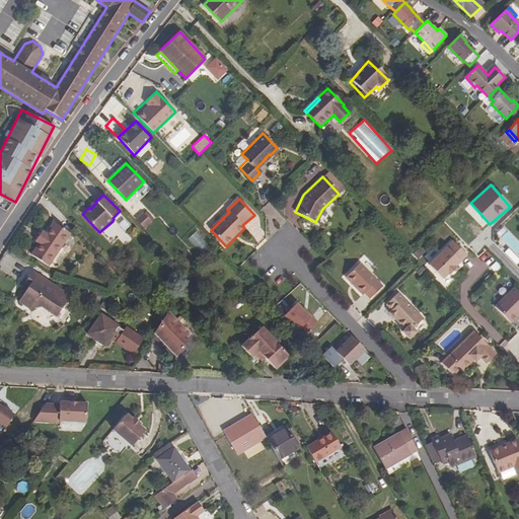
[(151,221),(143,213),(136,220),(144,228),(151,221)]
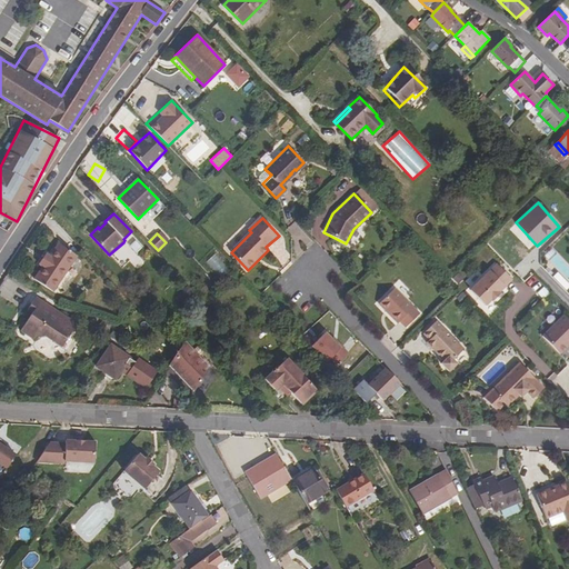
[(77,256),(59,245),(50,257),(47,255),(39,266),(43,268),(35,280),(53,292),(77,256)]
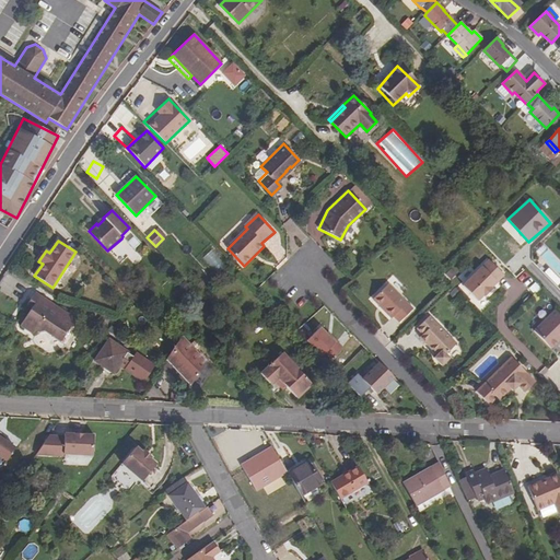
[(203,257),(216,271),(224,265),(212,249),(203,257)]
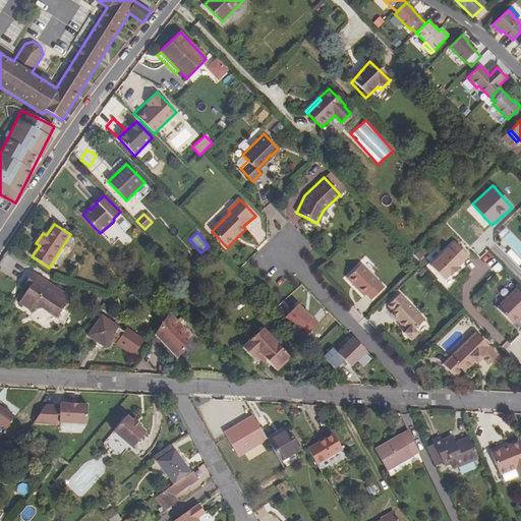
[(454,240),(429,265),(444,279),(450,274),(450,275),(458,268),(457,267),(468,254),(454,240)]
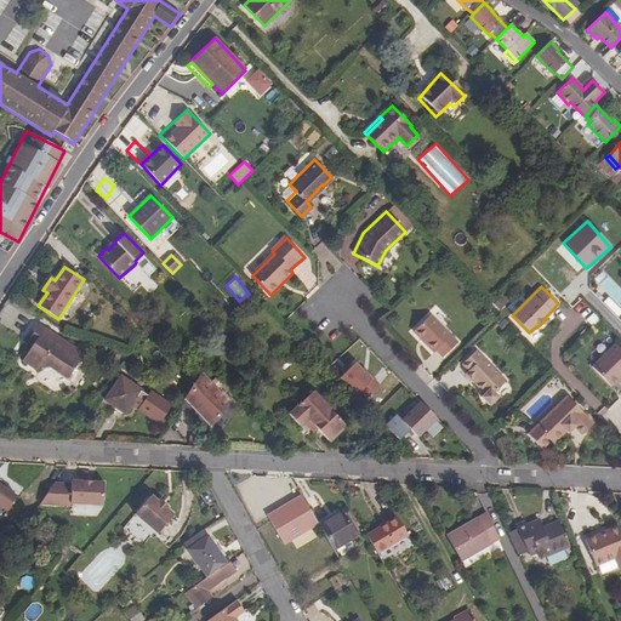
[(456,341),(428,313),(411,330),(432,352),(434,349),(440,355),(456,341)]
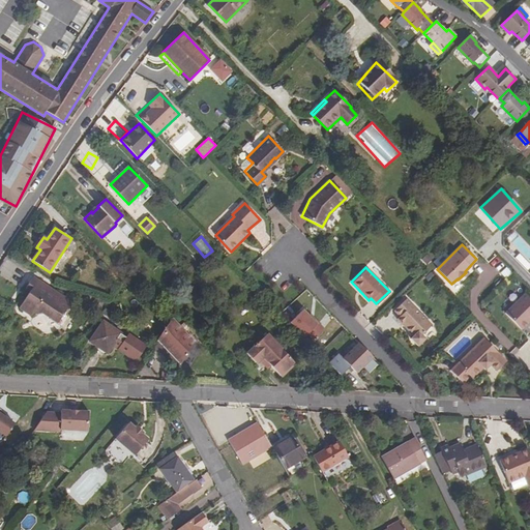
[(72,303),(34,277),(25,292),(29,294),(17,313),(29,321),(32,317),(35,319),(49,313),(52,316),(50,319),(58,324),(72,303)]
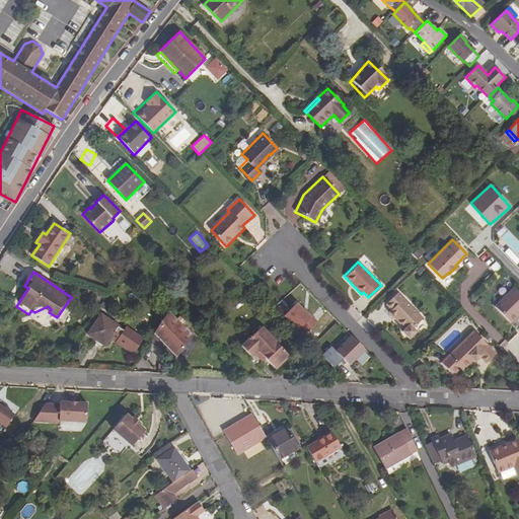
[(518,293),(516,290),(497,310),(509,323),(518,312),(518,293)]
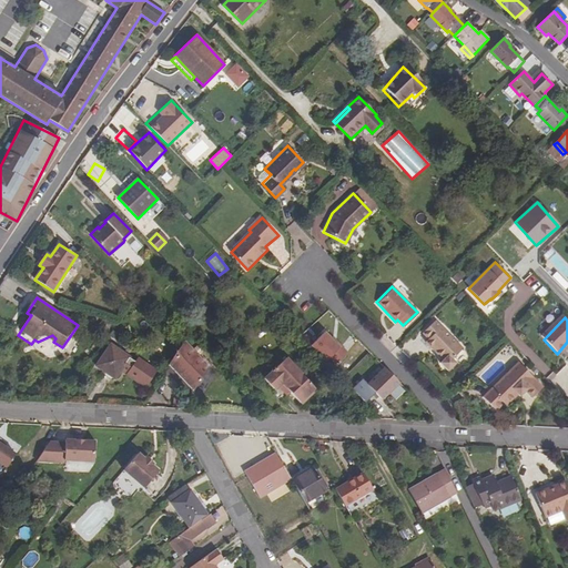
[(460,348),(434,321),(422,333),(427,340),(433,346),(430,348),(442,359),(439,363),(447,371),(455,363),(450,358),(460,348)]
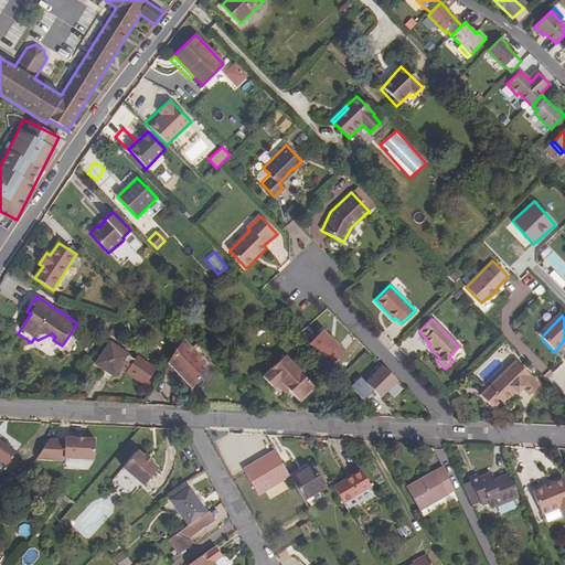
[(309,343),(332,364),(345,350),(322,328),(309,343)]
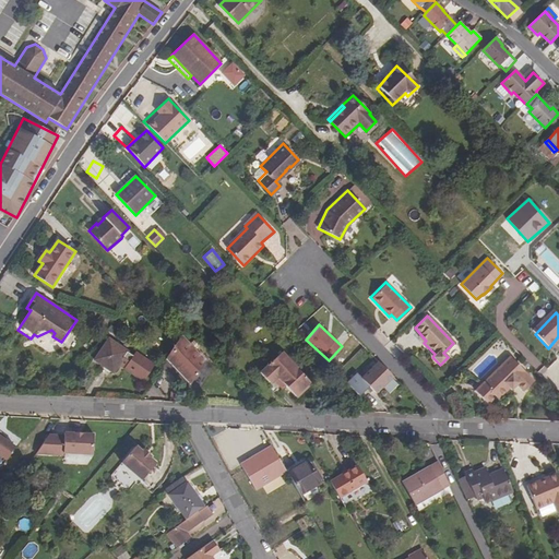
[(351,339),(341,328),(332,336),(343,346),(351,339)]
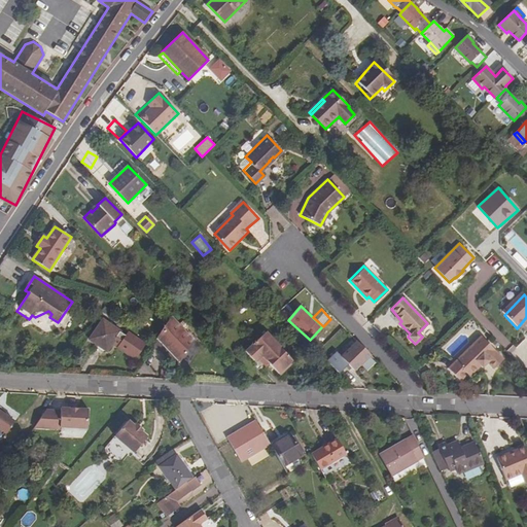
[(178,363),(194,341),(172,317),(166,327),(153,345),(176,367),(178,363)]
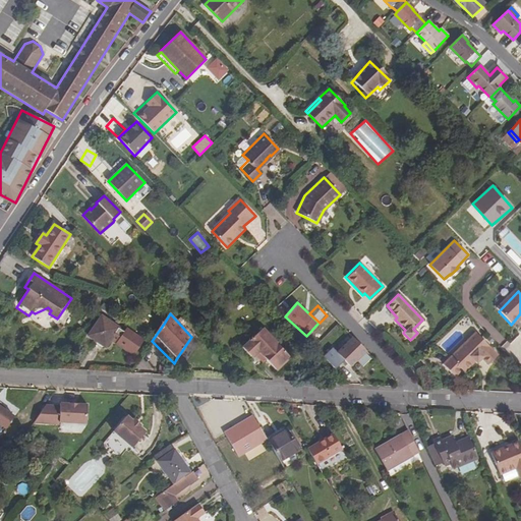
[(118,328),(102,315),(89,335),(105,347),(118,328)]
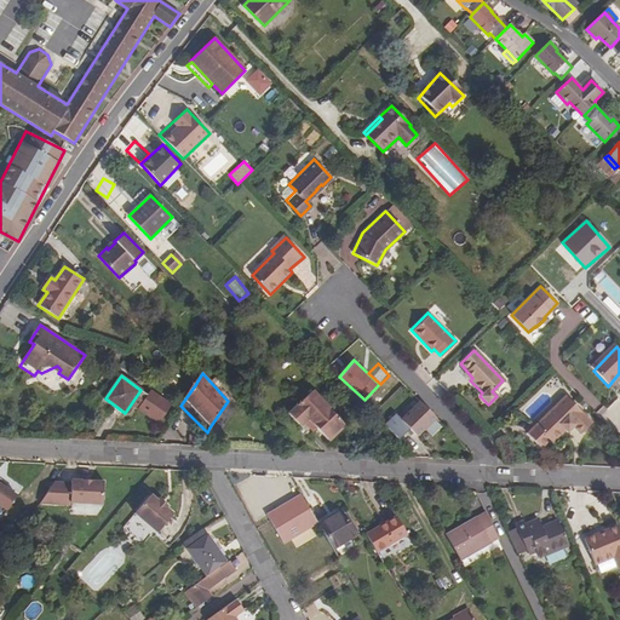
[(148,390),(136,411),(160,424),(171,402),(148,390)]
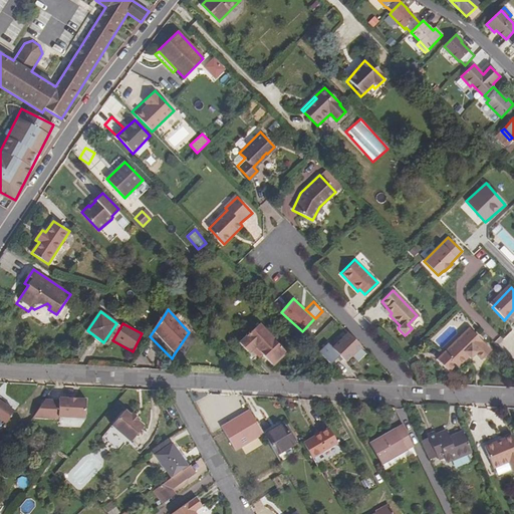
[(285,351),(269,334),(259,324),(240,342),(256,360),(263,354),(272,363),(285,351)]
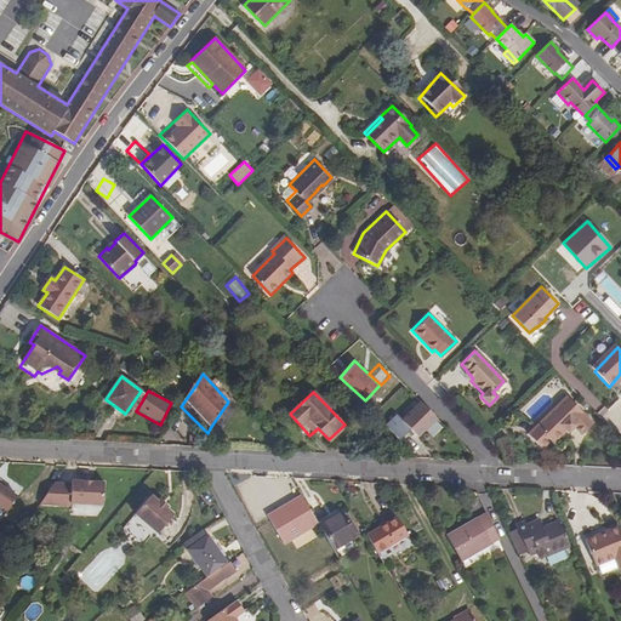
[(594,423),(568,396),(528,434),(542,449),(551,440),(553,443),(565,432),(567,433),(574,426),(582,434),(594,423)]
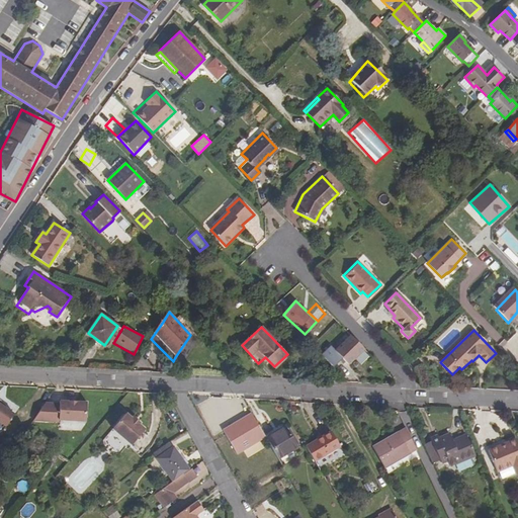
[(353,358),(363,348),(350,335),(334,350),(330,346),(321,355),(329,363),(332,366),(342,357),(348,363),(350,366),(356,360),(353,358)]
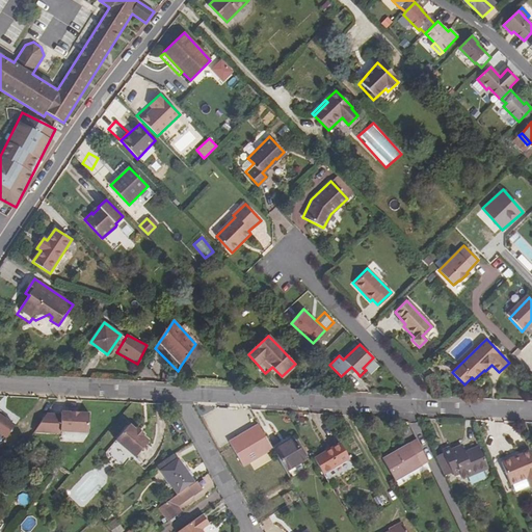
[(37,434),(87,435),(88,414),(38,411),(37,434)]
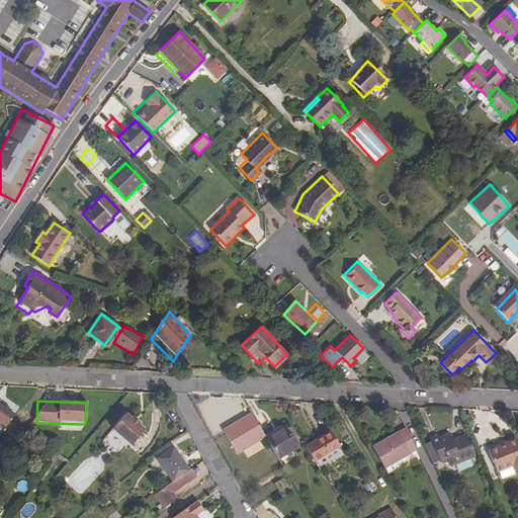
[(137,441),(147,429),(141,423),(143,421),(137,416),(136,418),(128,413),(119,423),(137,441)]
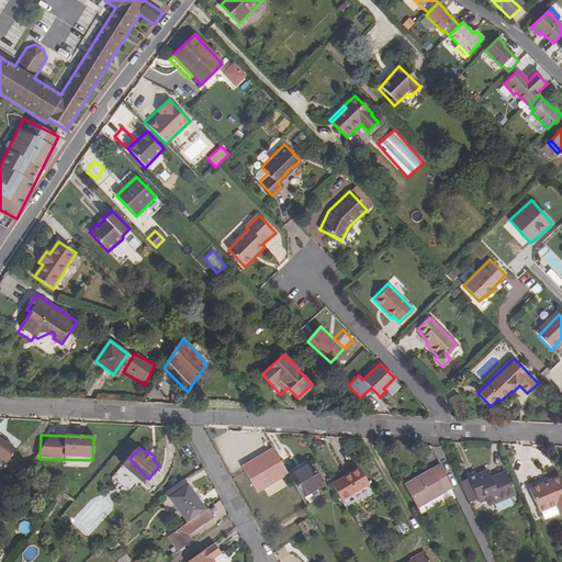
[(148,479),(130,459),(125,464),(145,482),(148,479)]
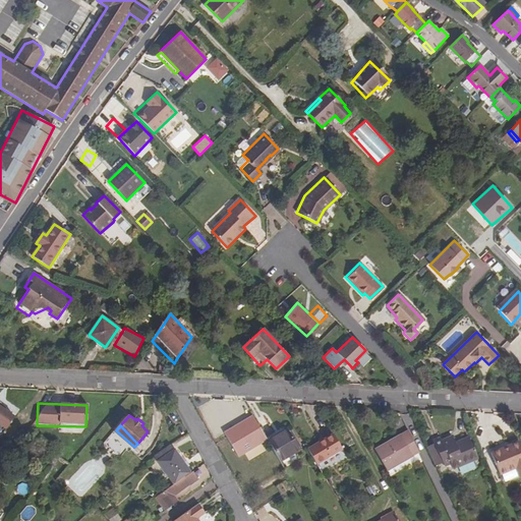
[(299,450),(288,429),(269,442),(280,461),(299,450)]
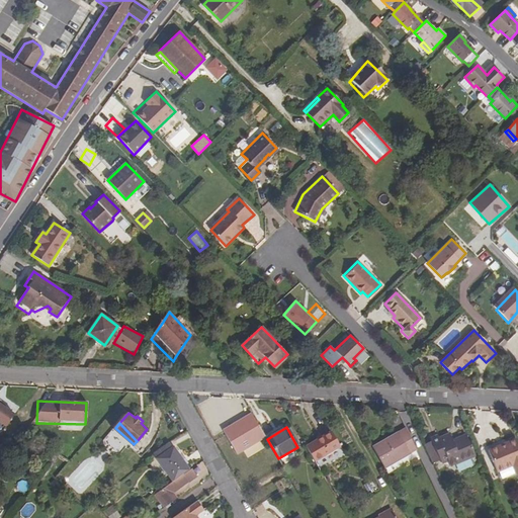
[(416,450),(406,428),(373,446),(385,467),(416,450)]
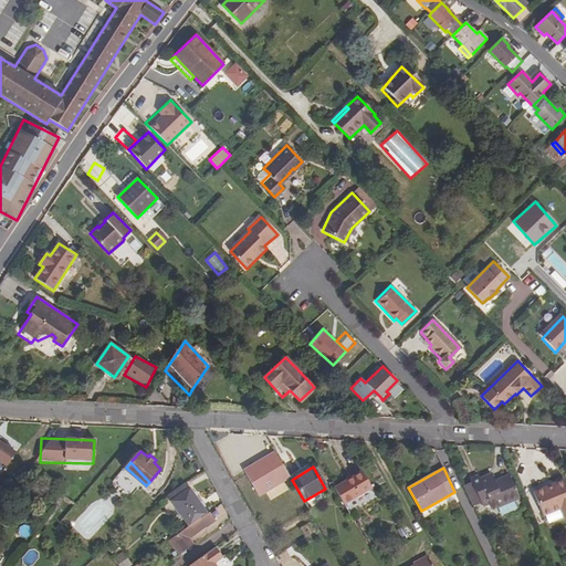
[(371,488),(362,470),(333,488),(344,504),(371,488)]
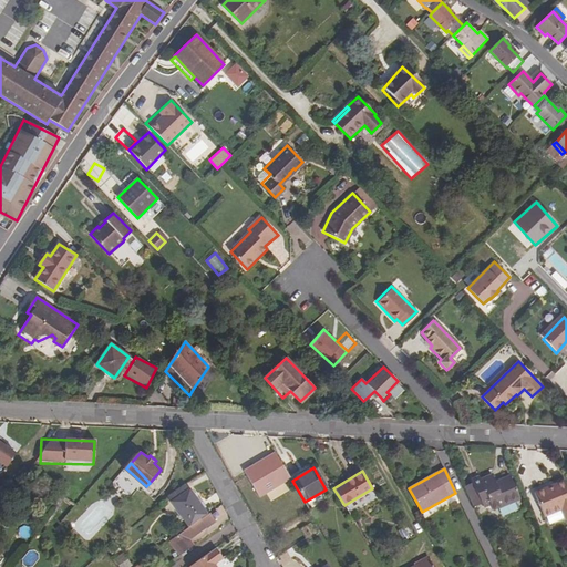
[(480,477),(472,481),(484,507),(491,504),(493,509),(519,498),(511,475),(495,482),(492,475),(481,480),(480,477)]
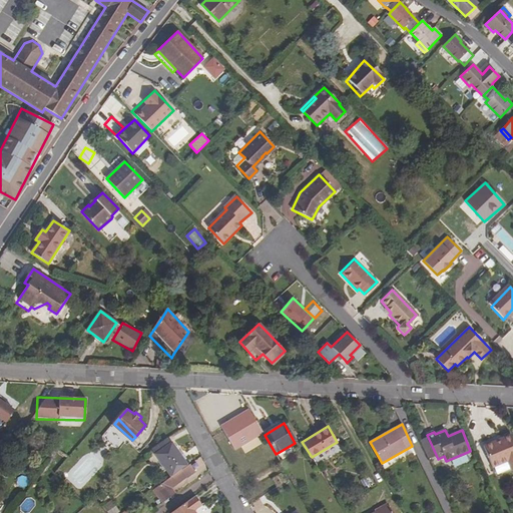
[(512,439),(511,435),(484,447),(493,469),(508,463),(512,472),(512,471),(512,439)]
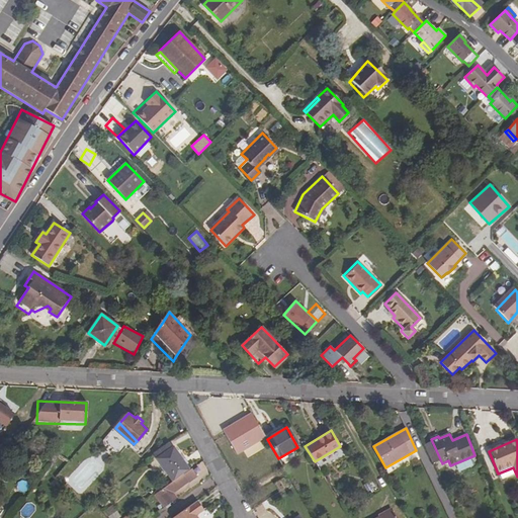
[(256,443),(245,450),(261,480),(272,473),(256,443)]
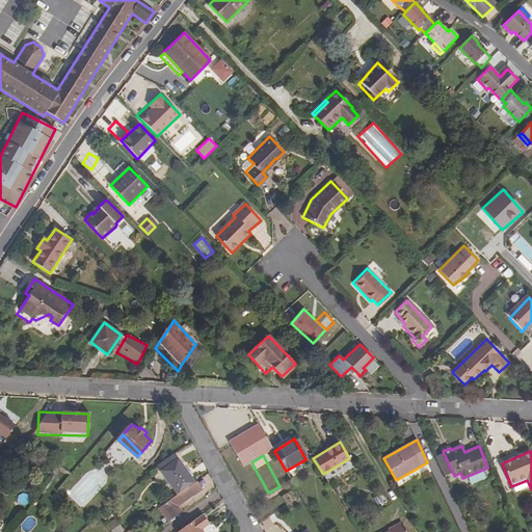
[(195,481),(179,457),(161,470),(178,494),(187,486),(195,481)]
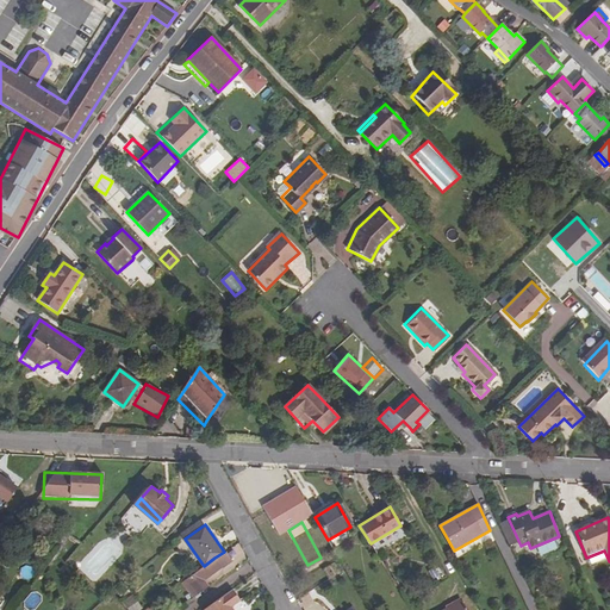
[(204,580),(222,567),(215,558),(204,566),(181,582),(192,598),(207,587),(204,580)]
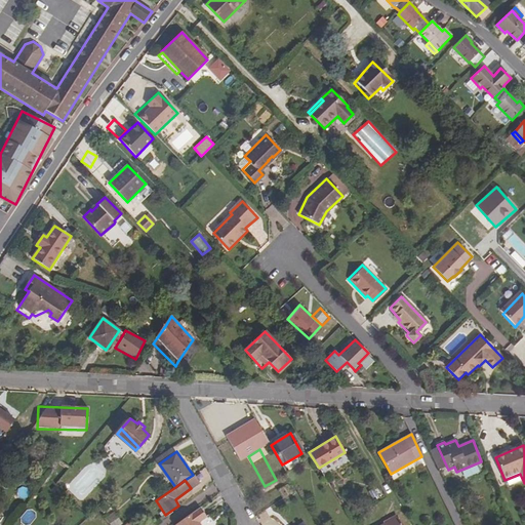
[(200,524),(198,522),(206,517),(200,508),(174,524),(200,524)]
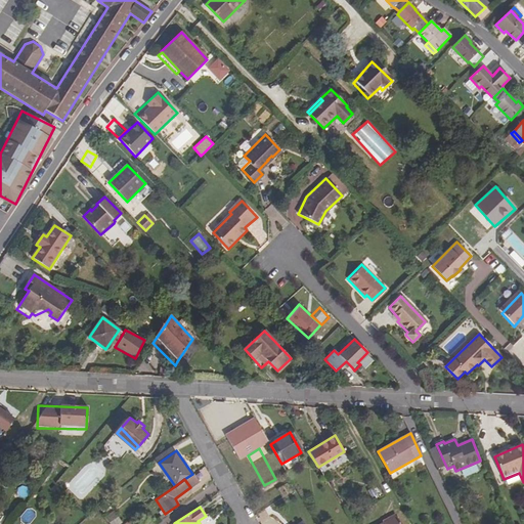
[(28,523),(35,514),(28,509),(20,518),(28,523)]
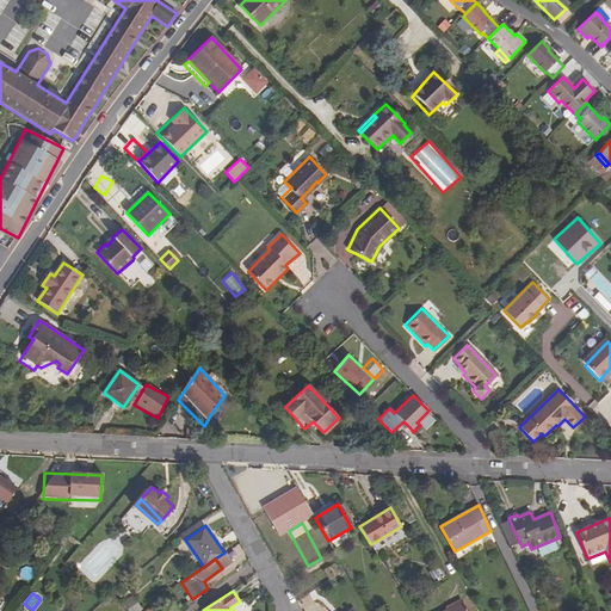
[(133,596),(122,602),(128,610),(140,610),(142,610),(133,596)]
